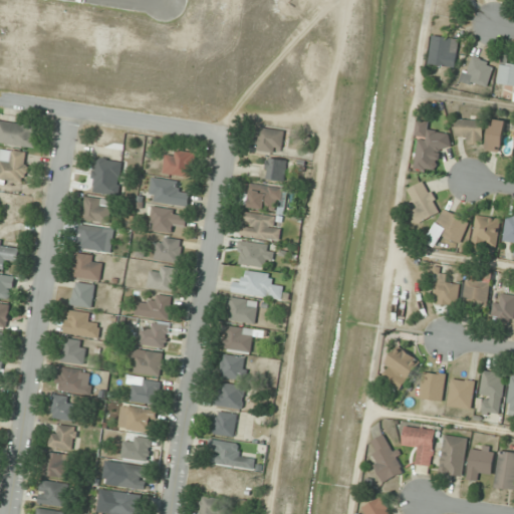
[(458,39),(434,35),(430,63),(454,66),(458,39)]
